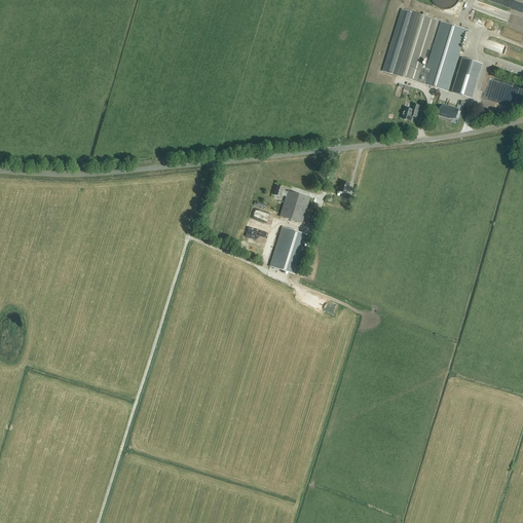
[(444,88),(462,27),(439,20),(423,67),(418,66),(433,17),(412,11),(393,73),(444,88)]
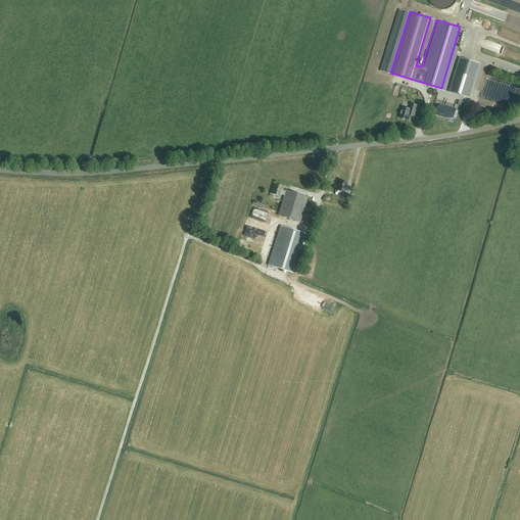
[(483,27),(485,21),(476,18),(474,24),(483,27)]
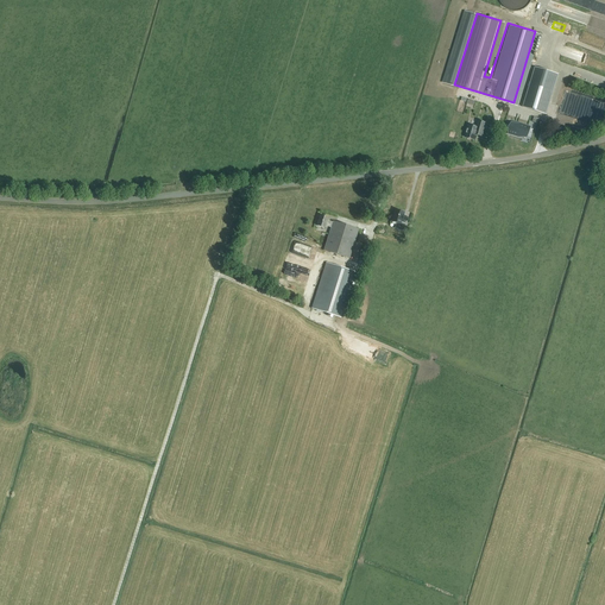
[(524,88),(520,105),(542,112),(548,94),(524,88)]
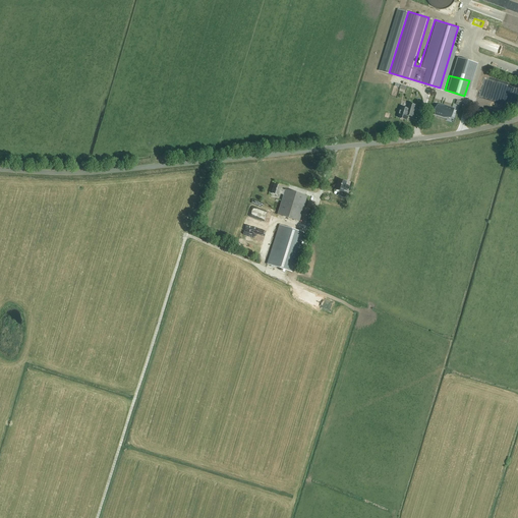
[(439,103),(439,102),(445,104),(449,92),(437,88),(436,93),(435,94),(432,93),(429,100),(439,103)]
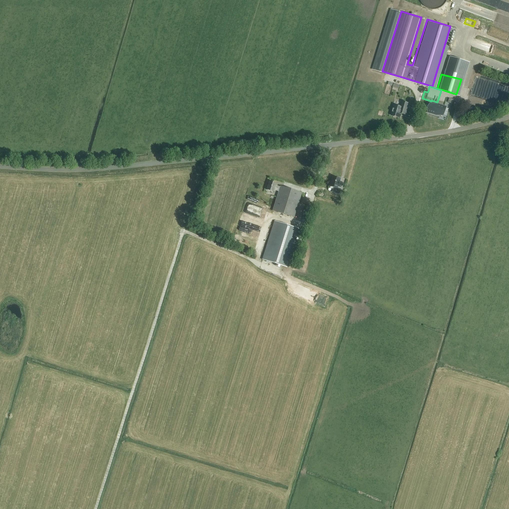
[(399,111),(403,112),(406,101),(399,99),(398,104),(396,103),(396,104),(391,103),(390,106),(389,106),(388,110),(389,110),(388,113),(397,115),(398,111),(399,111)]
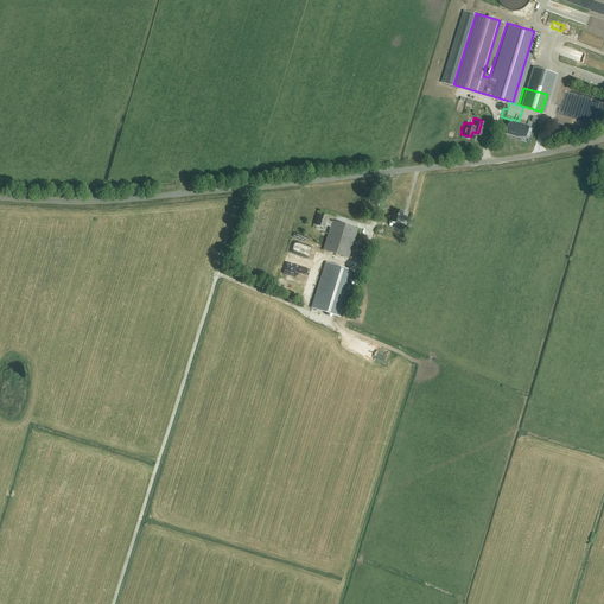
[(523,134),(526,125),(515,121),(515,122),(507,120),(503,129),(514,133),(514,131),(523,134)]
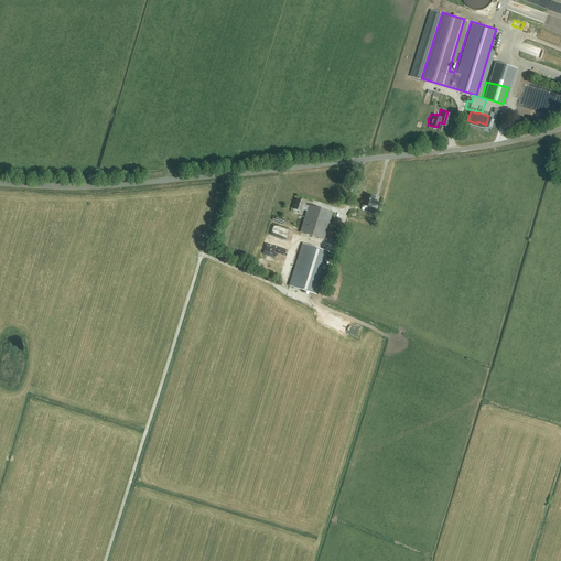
[(370,212),(373,205),(368,204),(371,195),(364,192),(360,203),(364,204),(363,209),(370,212)]
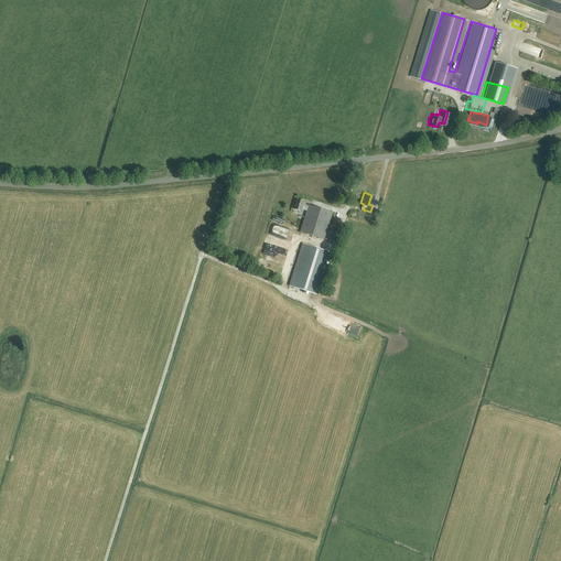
[(303,208),(305,204),(300,202),(300,200),(293,197),(290,206),(298,208),(299,206),(303,208)]
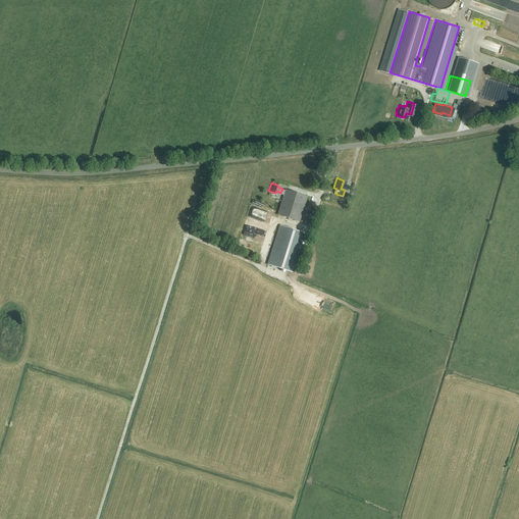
[(282,189),(280,193),(274,212),(297,219),(305,195),(282,188),(282,189)]
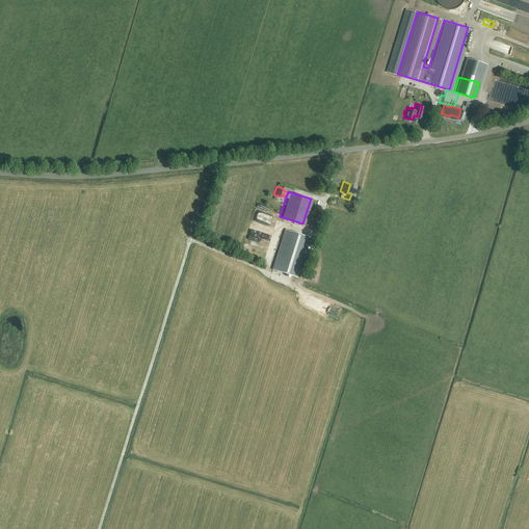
[(250,213),(248,219),(258,221),(260,215),(250,213)]
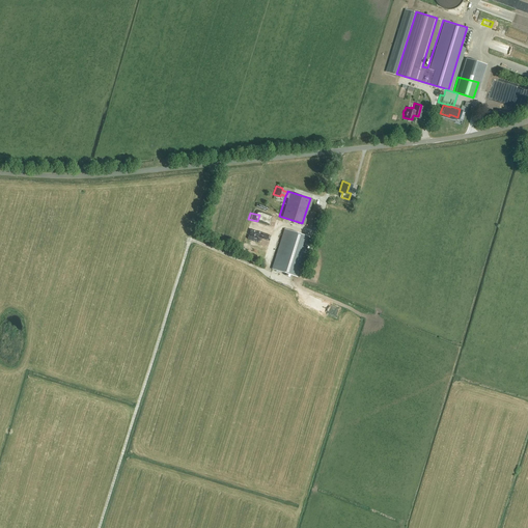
[(295,275),(303,246),(307,235),(281,227),(269,267),(295,275)]
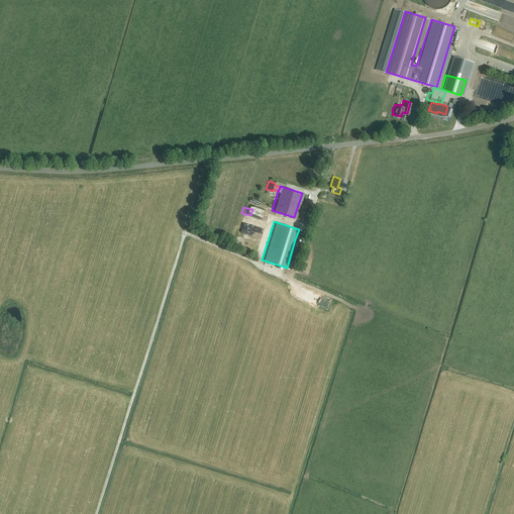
[(237,232),(253,237),(255,231),(239,226),(237,232)]
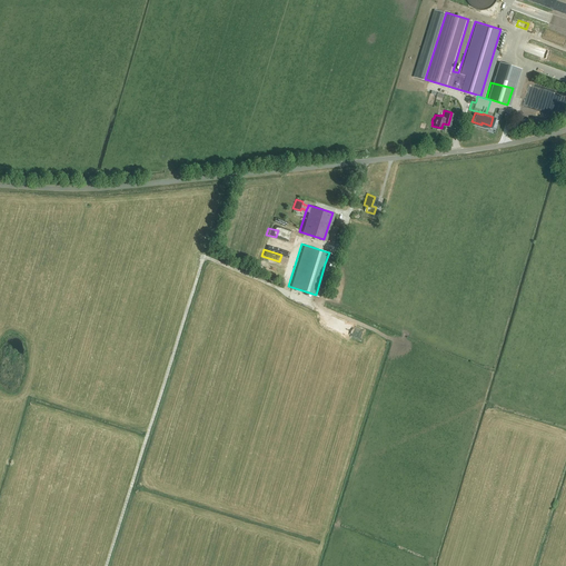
[(347,334),(357,334),(357,325),(347,325),(347,334)]
